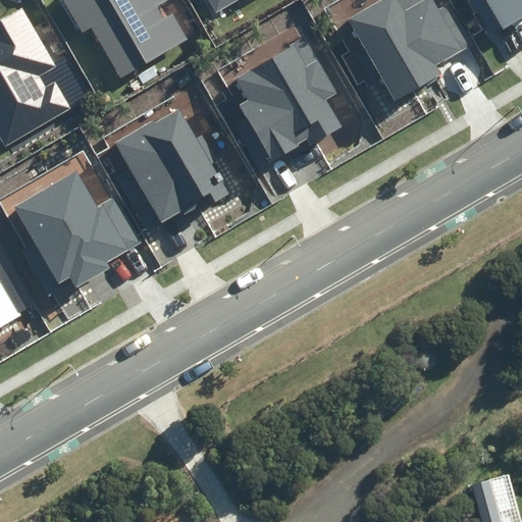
[(91,28),(119,79),(188,40),(172,12),(165,16),(159,6),(168,1),(167,0),(63,0),(83,33),(91,28)]
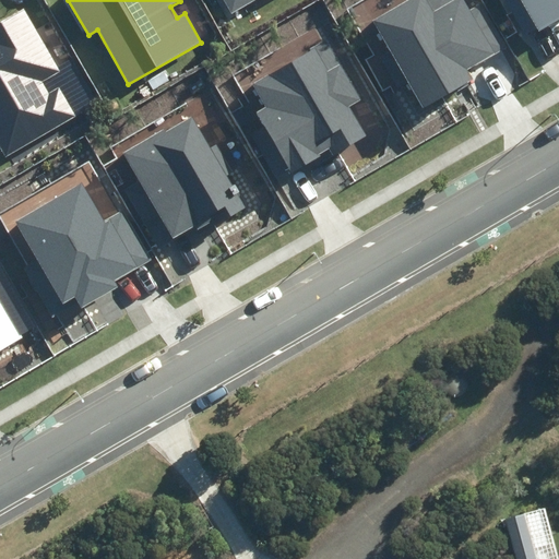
[(253,0),(266,0),(269,1),(271,0),(223,0),(232,14),(253,0)]
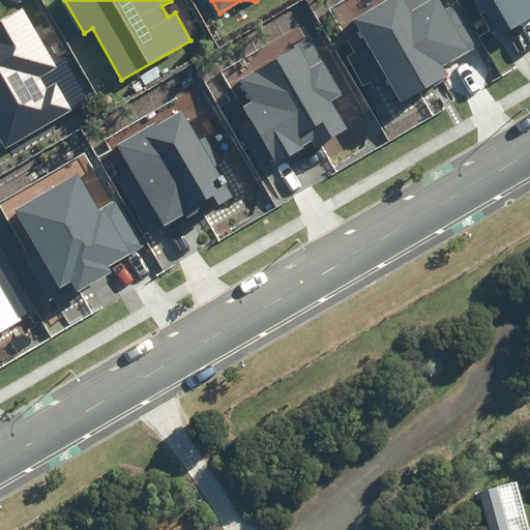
[(384,0),(352,19),(401,102),(448,76),(443,66),(481,45),(457,2),(445,8),(439,0),(384,0)]
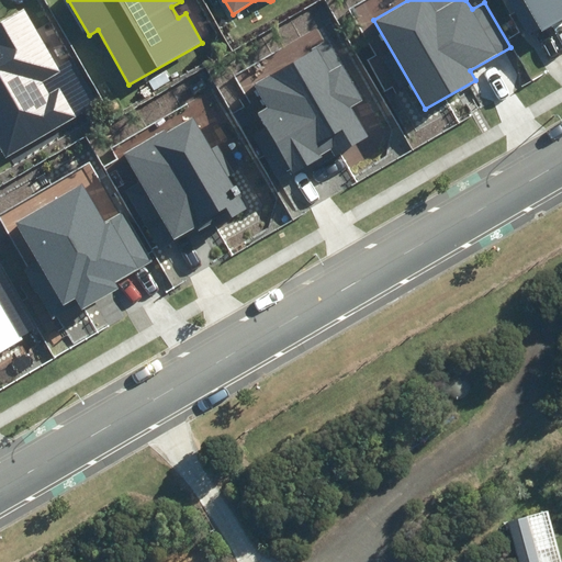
[(561,0),(521,0),(541,32),(561,19),(561,0)]
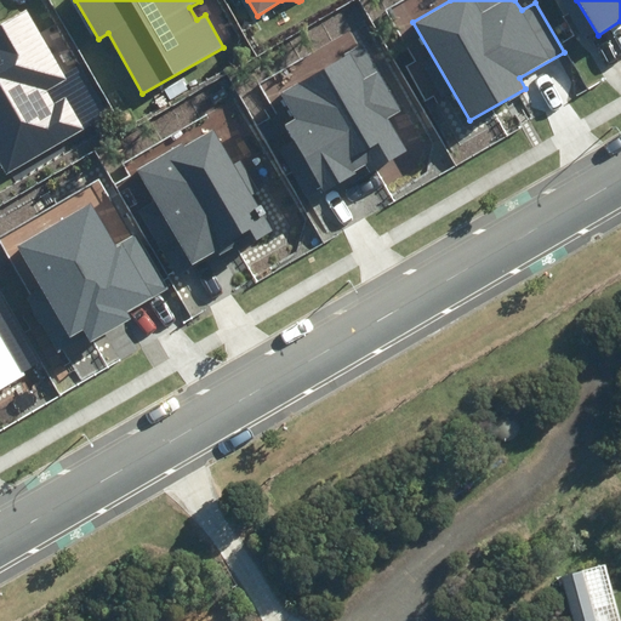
[(0,164),(5,174),(85,130),(68,97),(53,104),(45,89),(62,79),(26,10),(0,23),(0,164)]
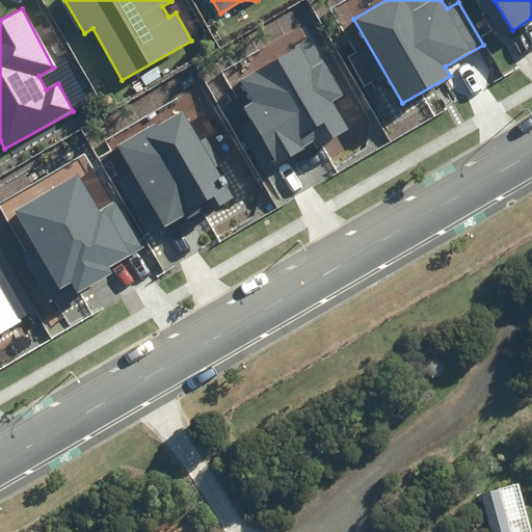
[(244,107),(278,164),(314,143),(318,151),(351,131),(334,100),(344,94),(311,38),(241,79),(254,101),(244,107)]
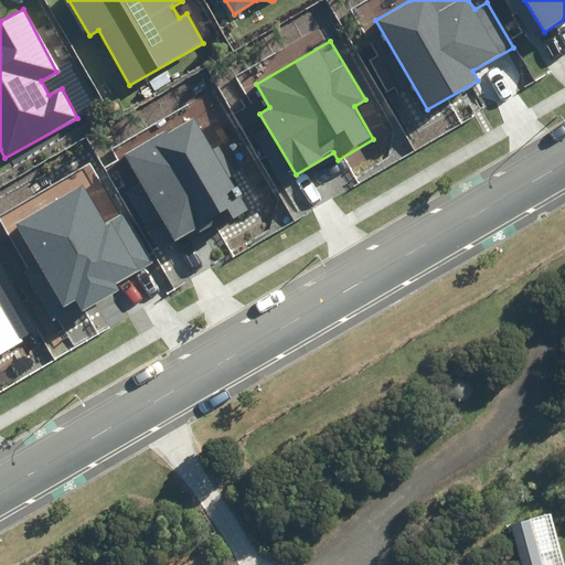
[(124,155),(176,241),(198,227),(201,232),(216,223),(219,226),(246,210),(227,178),(241,170),(225,144),(213,151),(191,115),(124,155)]
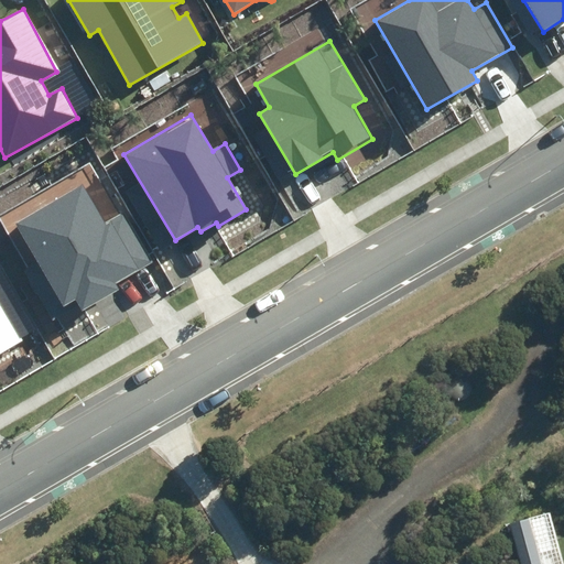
[(75,301),(83,312),(119,291),(116,285),(152,263),(122,215),(106,225),(82,183),(14,224),(65,307),(75,301)]
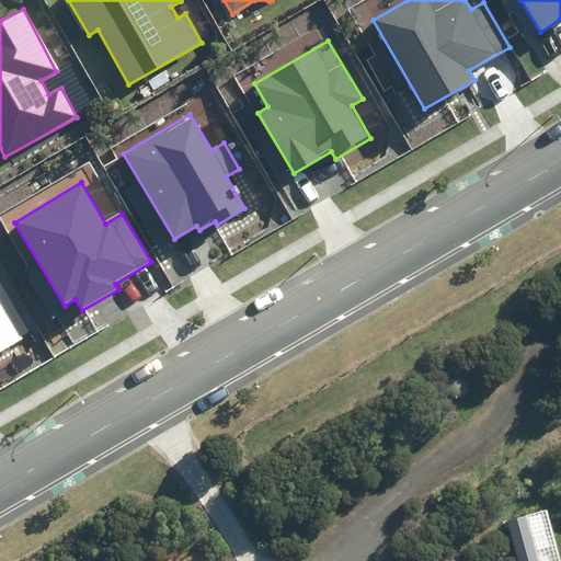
[(0,351),(30,334),(0,282),(0,351)]
